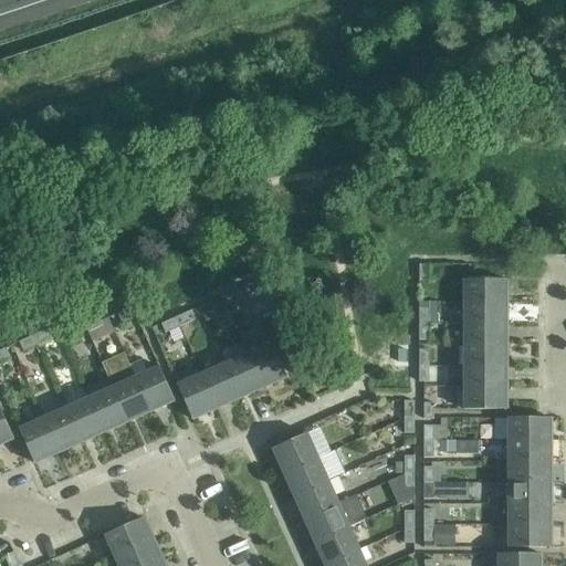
[(419,264),(419,281),(429,281),(429,264),(419,264)]
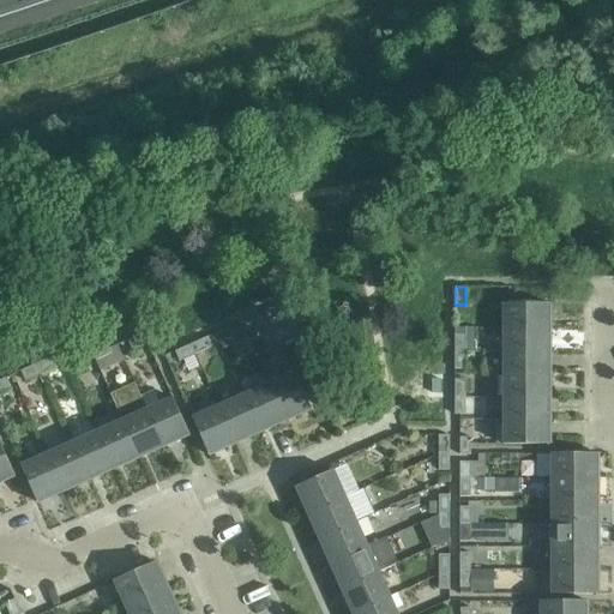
[(548,329),(548,305),(548,304),(547,304),(547,305),(503,305),(503,329),(548,329)]
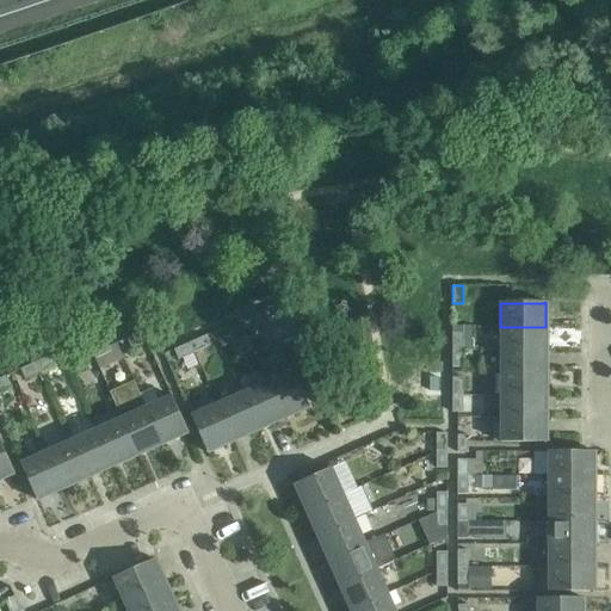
[(254,313),(239,320),(245,332),(260,325),(254,313)]
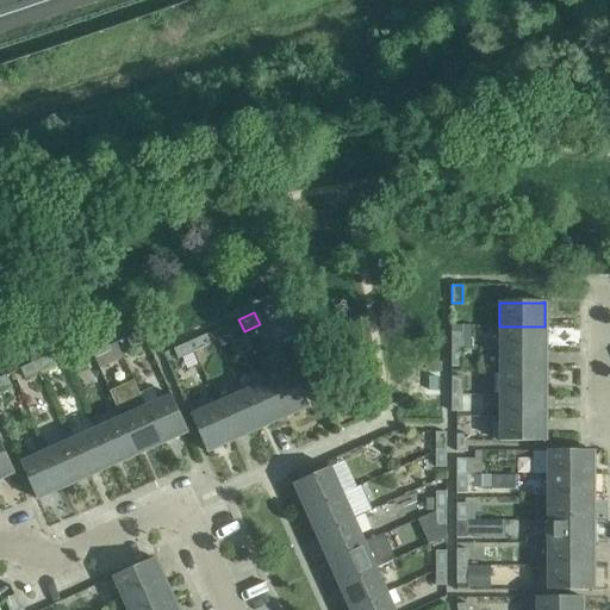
[(247,338),(244,331),(238,319),(223,327),(231,346),(247,338)]
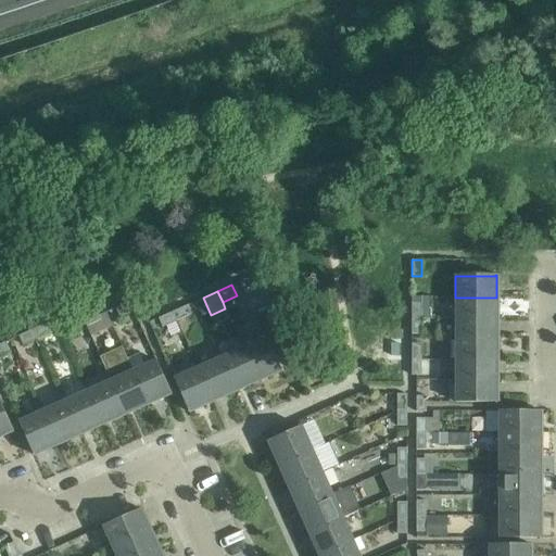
[(455,298),(455,318),(496,318),(496,298),(455,298)]
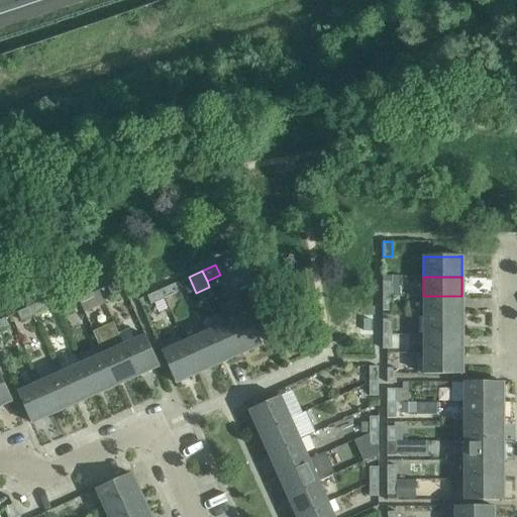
[(120,281),(107,287),(110,295),(124,289),(120,281)]
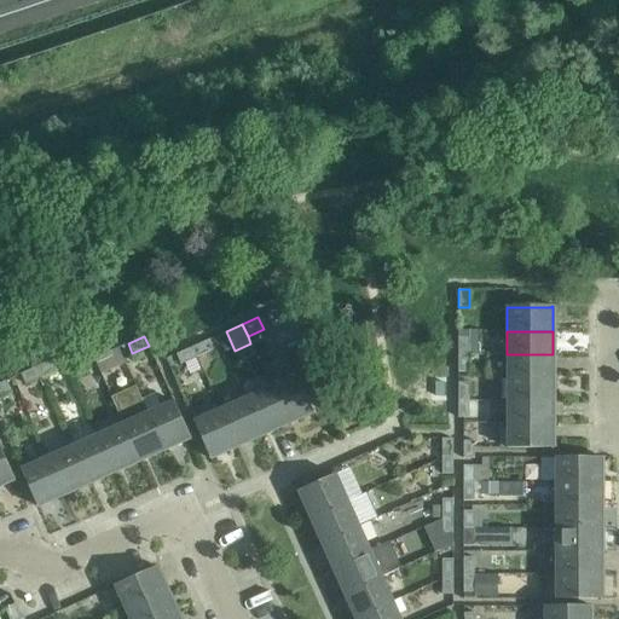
[(458,354),(469,354),(469,337),(458,337),(458,354)]
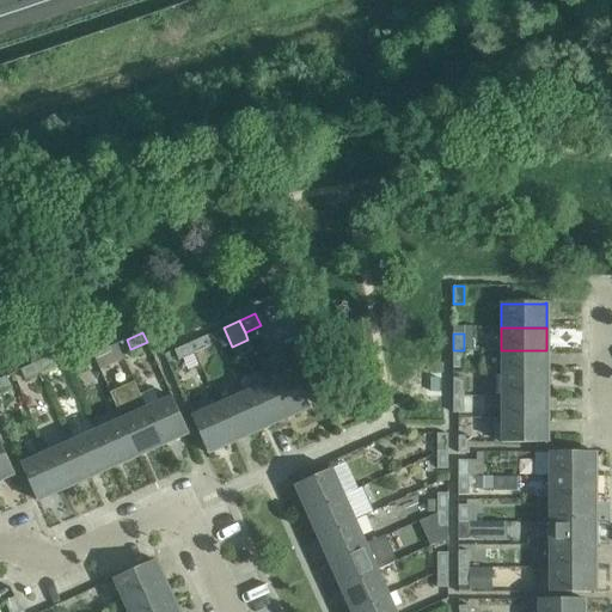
[(206,336),(189,343),(195,355),(210,348),(206,336)]
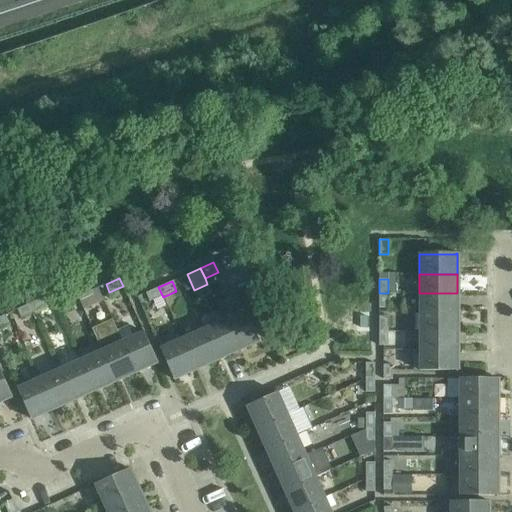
[(244,310),(223,320),(237,350),(259,340),(259,339),(258,339),(253,330),(267,324),(268,324),(250,284),(235,290),(244,310)]
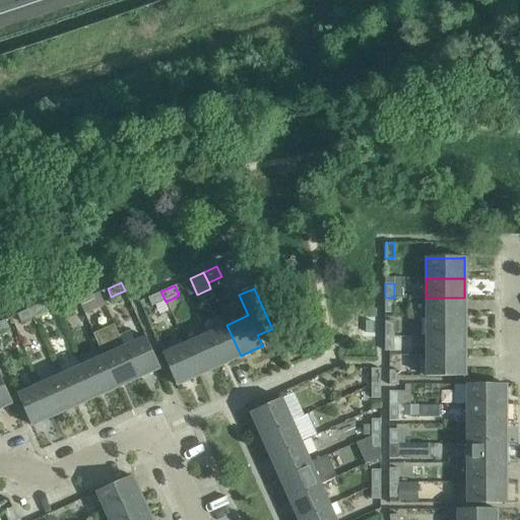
[(76,297),(80,306),(93,300),(90,290),(76,297)]
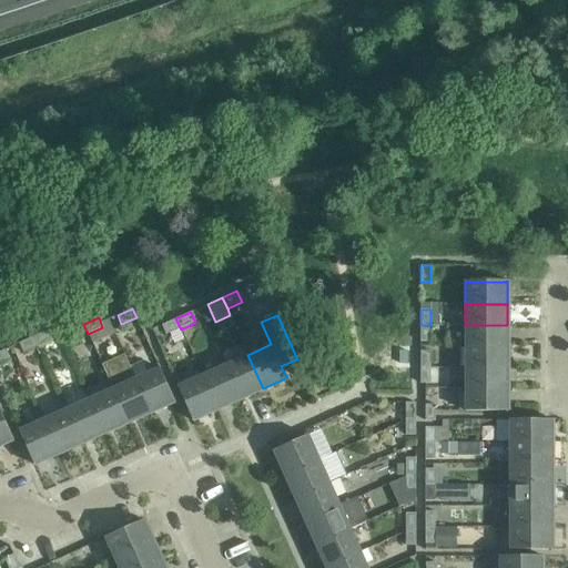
[(166,336),(181,330),(175,318),(161,325),(166,336)]
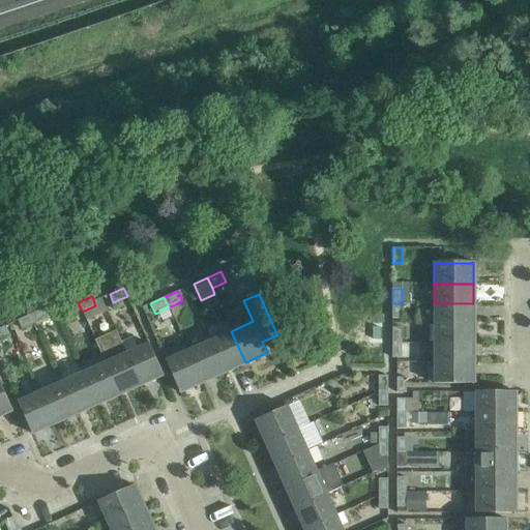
[(392,303),(392,319),(402,319),(402,303),(392,303)]
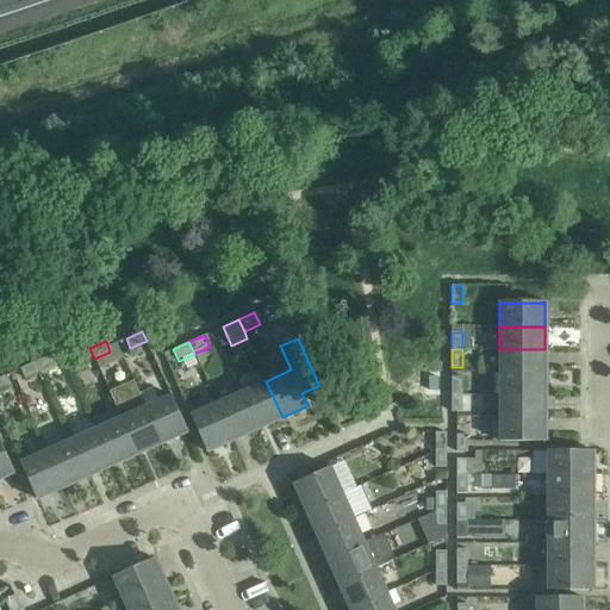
[(499,349),(499,372),(543,372),(545,349),(499,349)]
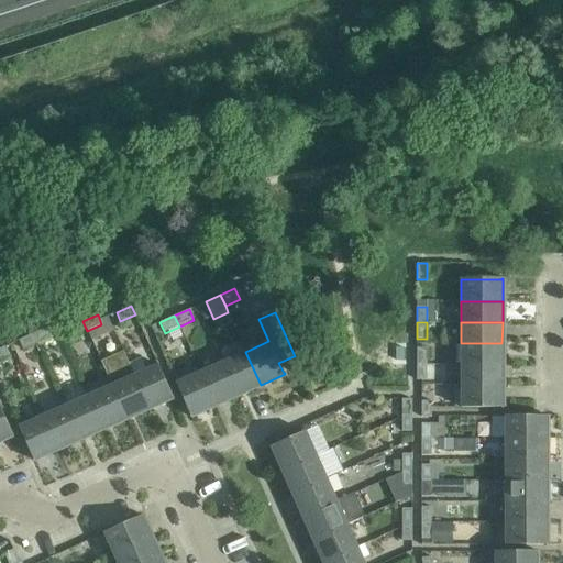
[(47,326),(33,333),(37,344),(53,338),(47,326)]
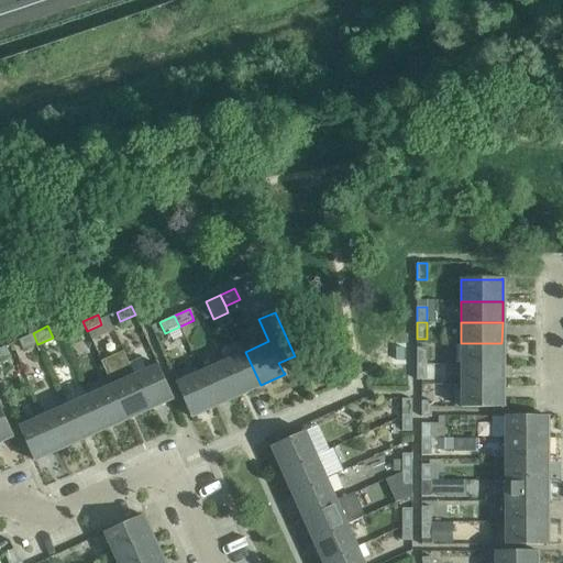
[(74,326),(61,331),(59,332),(64,341),(78,334),(74,326)]
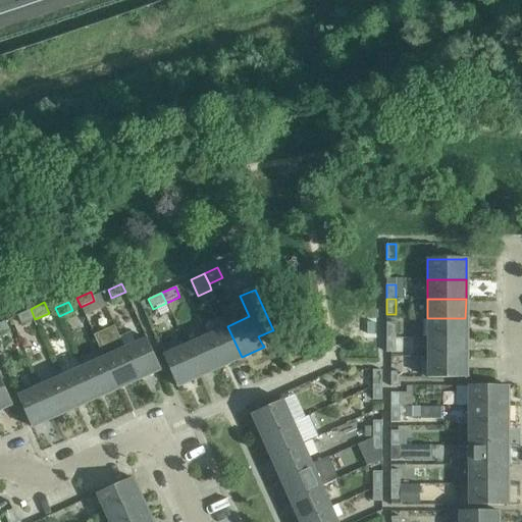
[(31,309),(17,315),(21,325),(35,319),(31,309)]
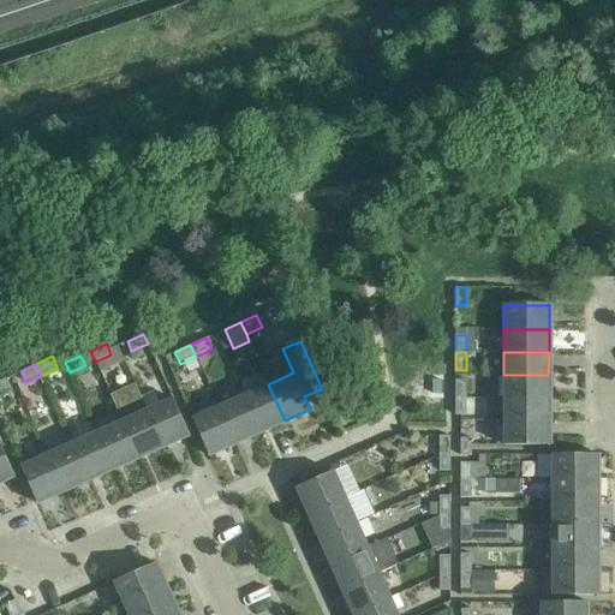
[(548,375),(503,375),(503,398),(548,399),(548,375)]
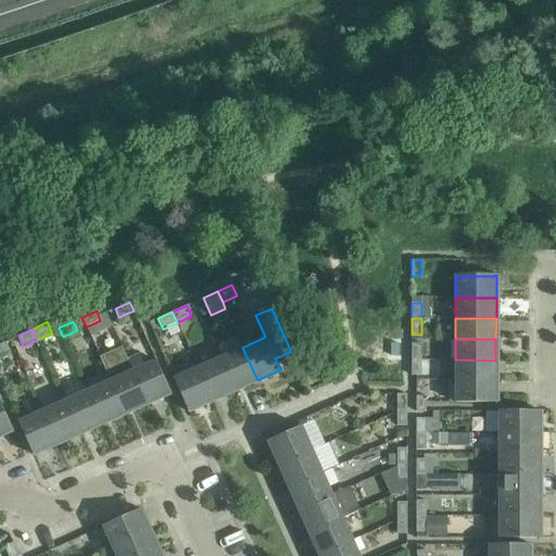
[(4,341),(0,343),(0,354),(9,351),(4,341)]
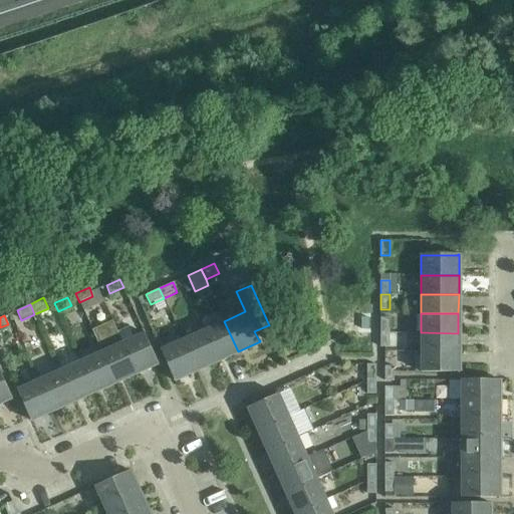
[(380,317),(380,332),(390,332),(390,317),(380,317)]
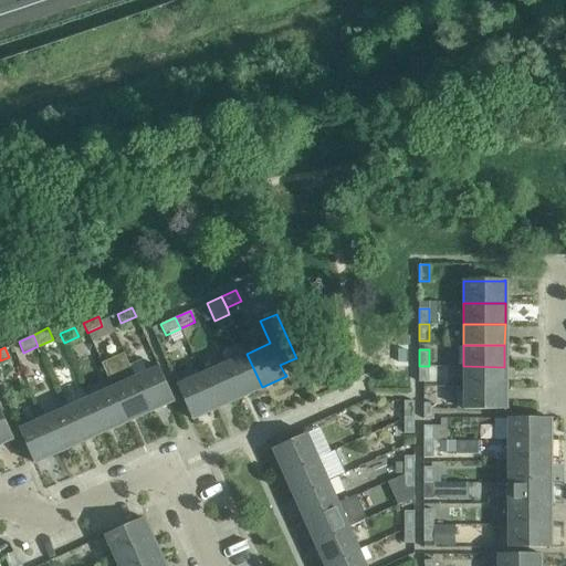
[(124,353),(101,364),(112,388),(126,421),(149,411),(134,377),(124,353)]
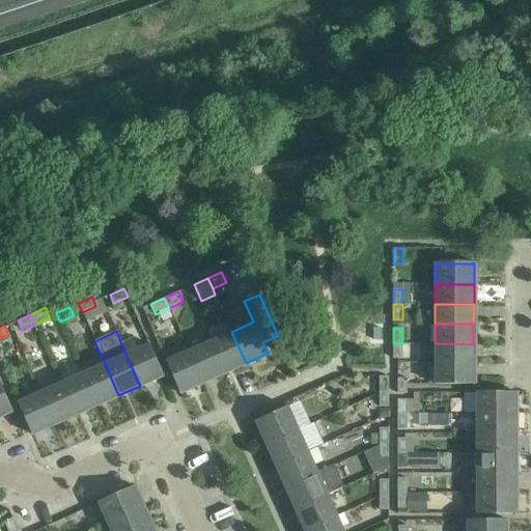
[(246,363),(231,332),(210,341),(224,373),(246,363)]
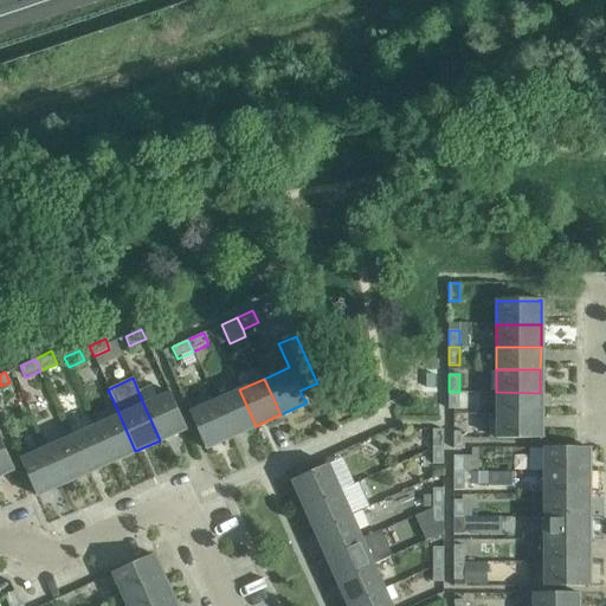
[(239,389),(214,401),(231,437),(256,426),(239,389)]
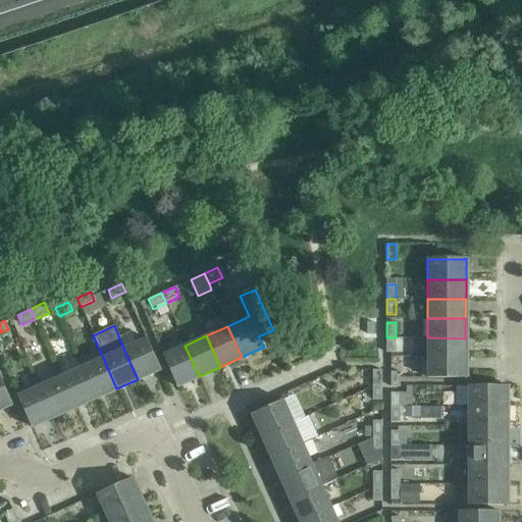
[(396,352),(396,337),(386,337),(386,352),(396,352)]
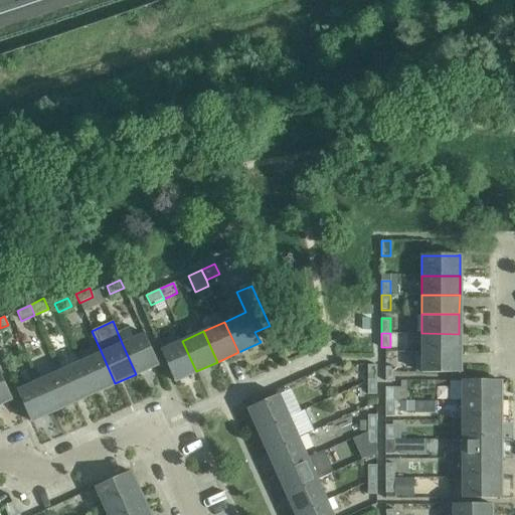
[(421,333),(421,353),(459,353),(459,334),(421,333)]
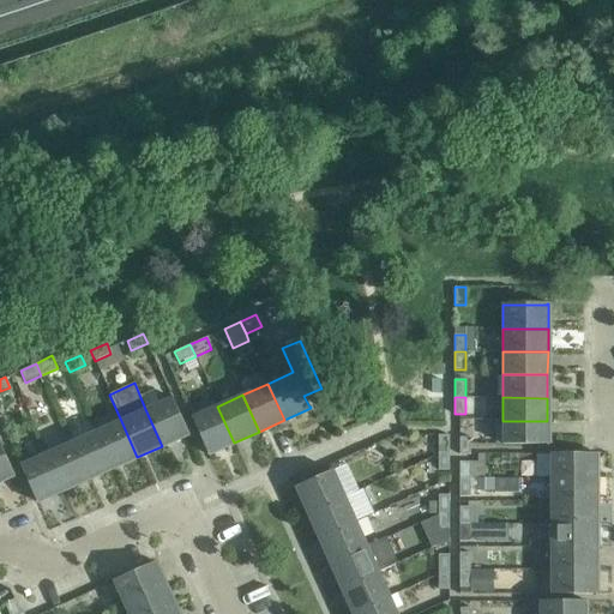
[(172,398),(145,409),(162,446),(190,433),(190,432),(187,433),(172,398)]
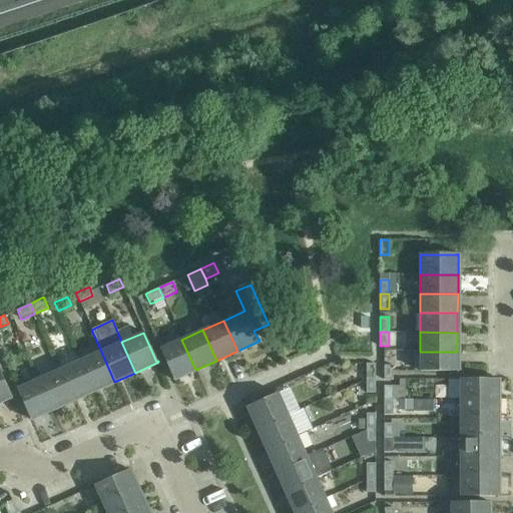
[(195,370),(181,340),(160,349),(173,379),(172,379),(173,380),(195,370)]
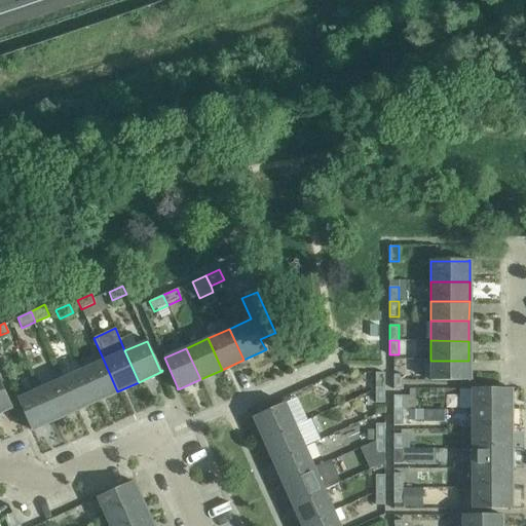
[(104,361),(82,370),(96,401),(117,391),(104,361)]
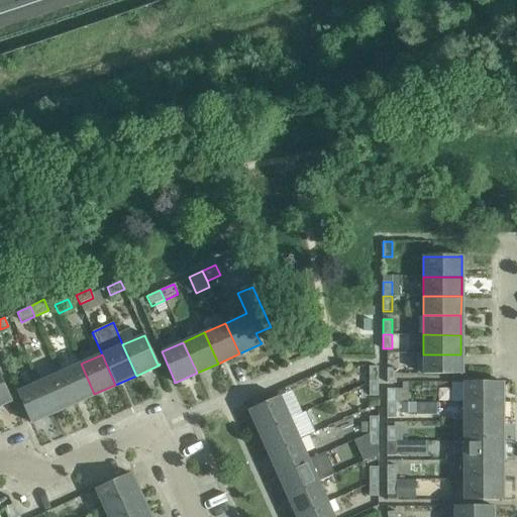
[(460,354),(423,354),(423,375),(458,375),(458,376),(460,376),(460,354)]
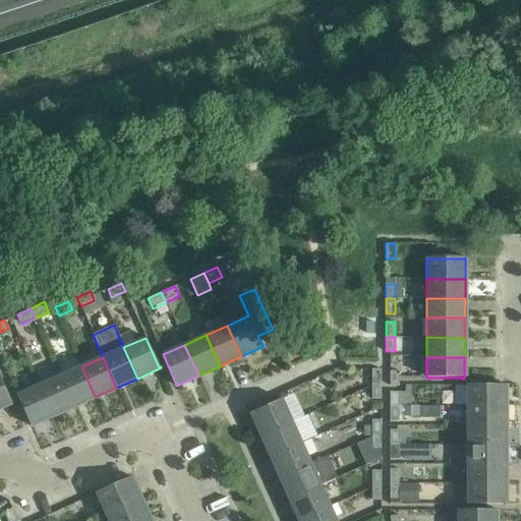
[(60,375),(74,407),(95,397),(81,366),(60,375)]
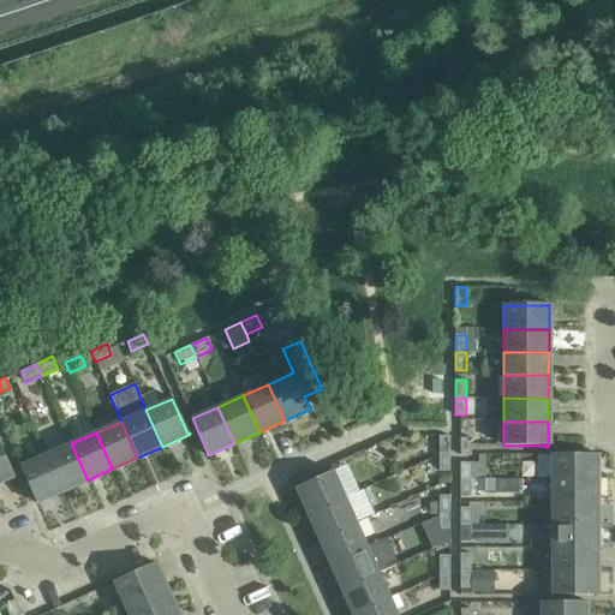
[(449,436),(439,436),(439,453),(449,453),(449,436)]
